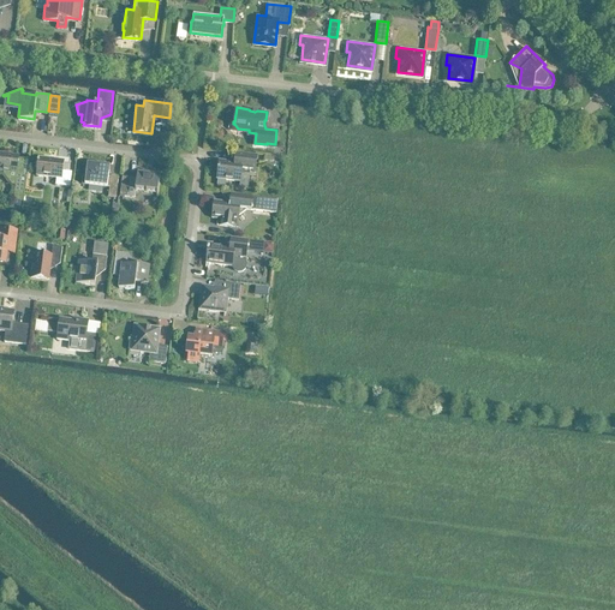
[(27,168),(17,167),(19,154),(7,153),(7,151),(0,149),(0,168),(4,169),(4,172),(12,183),(16,183),(15,198),(23,199),(27,168)]
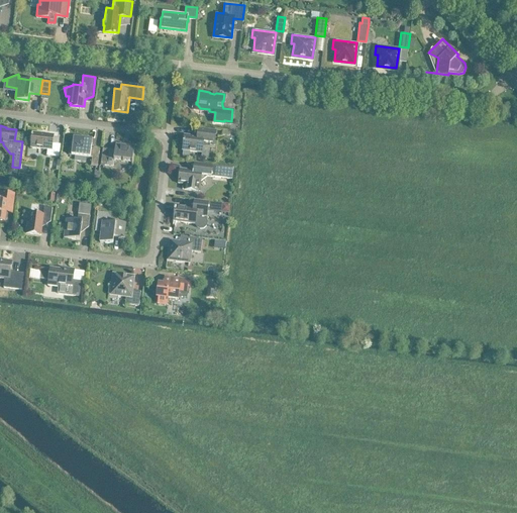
[(183,140),(184,140),(183,154),(189,155),(190,148),(202,150),(201,156),(208,157),(210,142),(214,143),(216,128),(202,127),(201,135),(184,132),(183,140)]
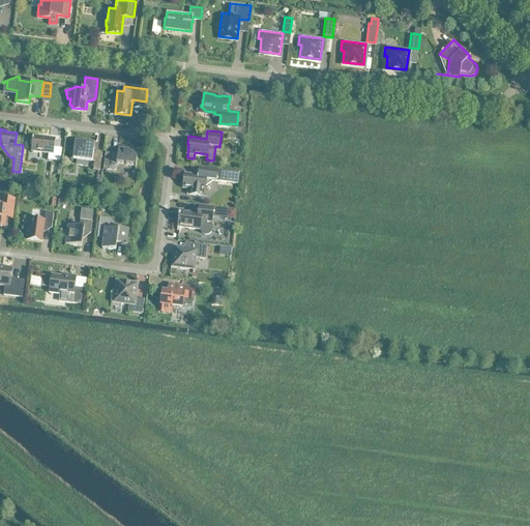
[(48,157),(60,158),(62,146),(54,145),(55,137),(33,134),(31,149),(49,151),(48,157)]
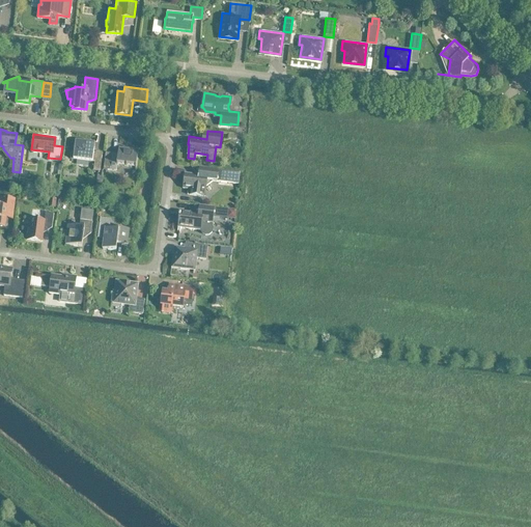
[(94,141),(83,140),(76,139),(74,149),(72,148),(71,157),(94,160),(93,166),(101,167),(103,150),(95,149),(95,150),(93,150),(94,141)]
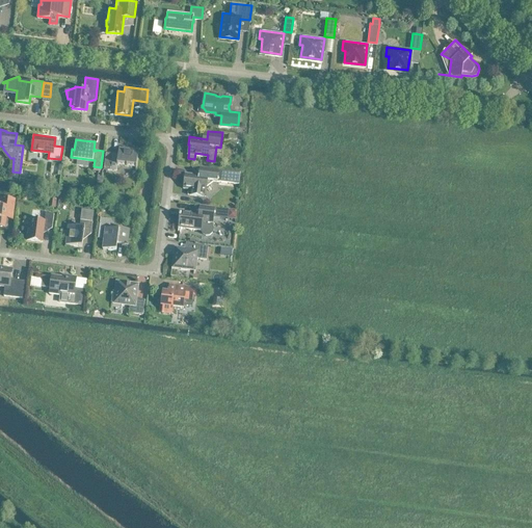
[(136,165),(138,148),(118,144),(118,152),(106,151),(104,167),(116,168),(116,163),(136,165)]
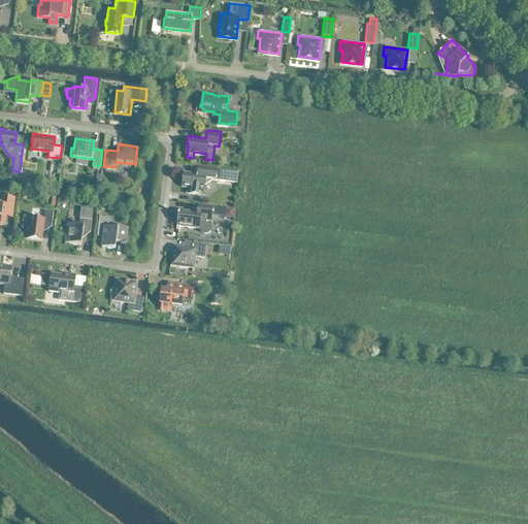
[(184,170),(182,185),(188,186),(187,190),(186,190),(186,191),(203,193),(205,184),(210,178),(218,179),(218,175),(219,167),(194,164),(193,171),(184,170)]
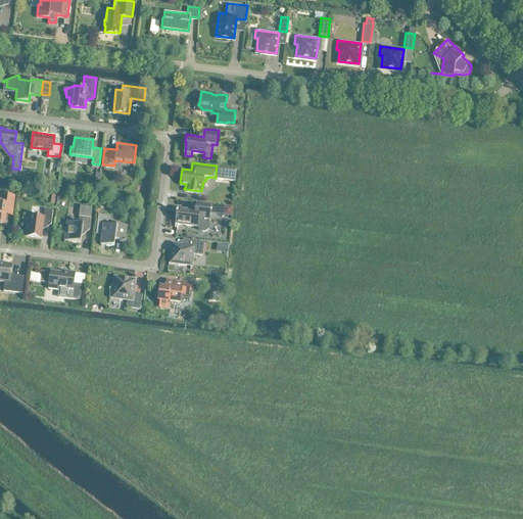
[(5,213),(11,213),(14,194),(2,193),(1,201),(0,201),(0,222),(4,223),(5,213)]
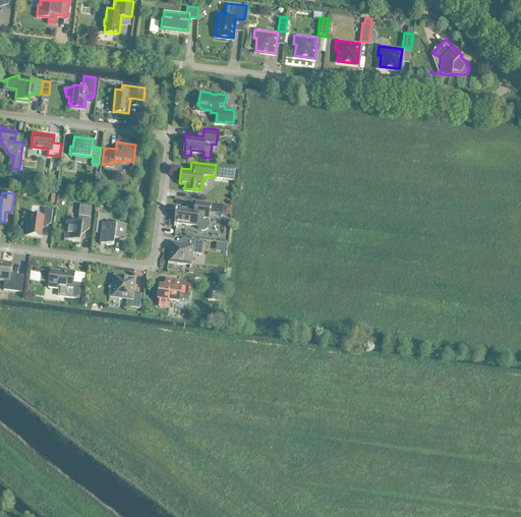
[(208,219),(210,202),(195,199),(194,208),(176,206),(175,221),(196,224),(198,227),(201,228),(206,228),(208,226),(209,222),(208,219)]
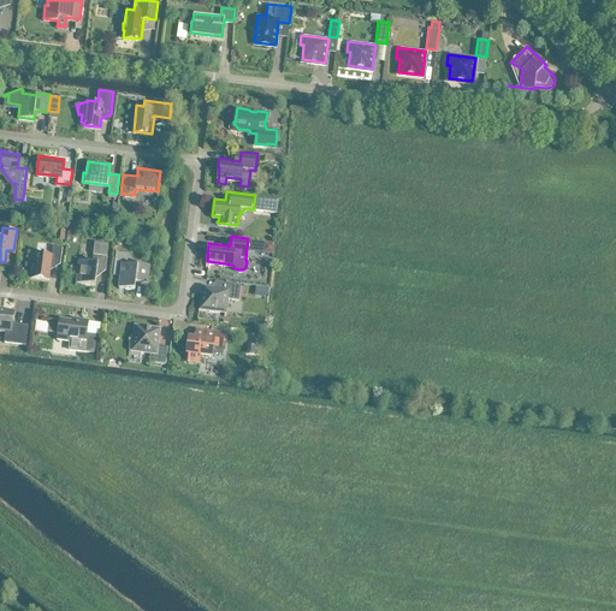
[(94,241),(92,260),(78,259),(76,280),(95,283),(98,267),(105,268),(108,242),(94,241)]
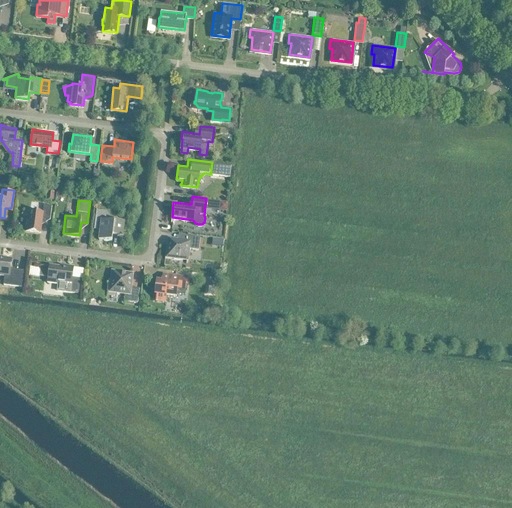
[(42,216),(50,217),(52,204),(44,203),(43,210),(30,209),(29,218),(26,217),(25,228),(40,230),(42,216)]
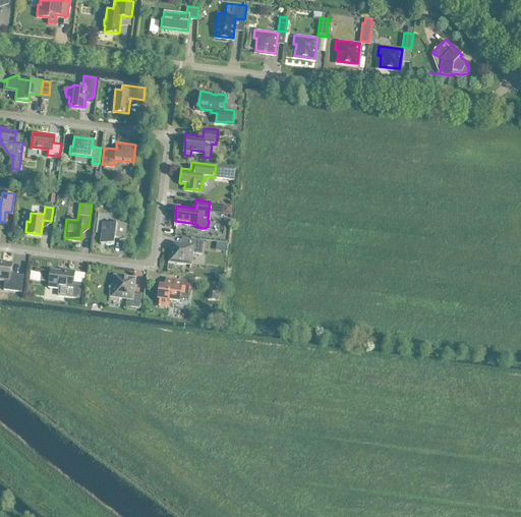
[(116,222),(116,224),(110,223),(111,217),(108,213),(99,212),(99,211),(96,231),(97,231),(97,230),(102,231),(101,242),(114,244),(115,237),(125,238),(127,223),(116,222)]
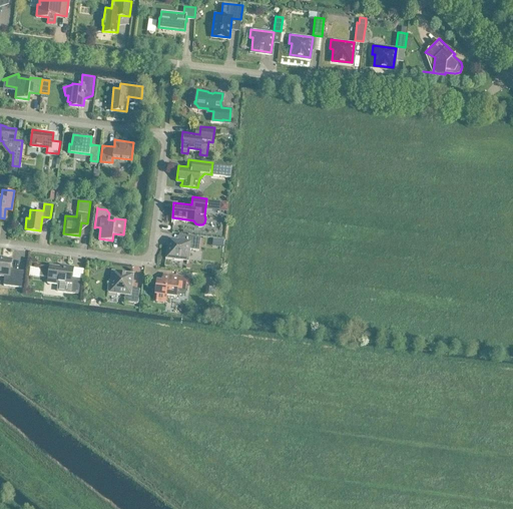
[(188,246),(198,248),(200,235),(186,233),(185,239),(169,237),(167,255),(174,256),(174,257),(180,258),(180,257),(187,258),(188,246)]
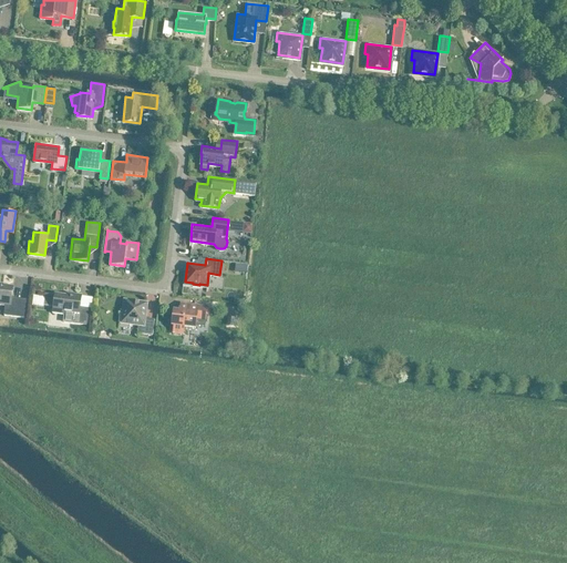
[(3,314),(24,316),(27,299),(11,297),(13,284),(0,282),(0,303),(4,304),(3,314)]
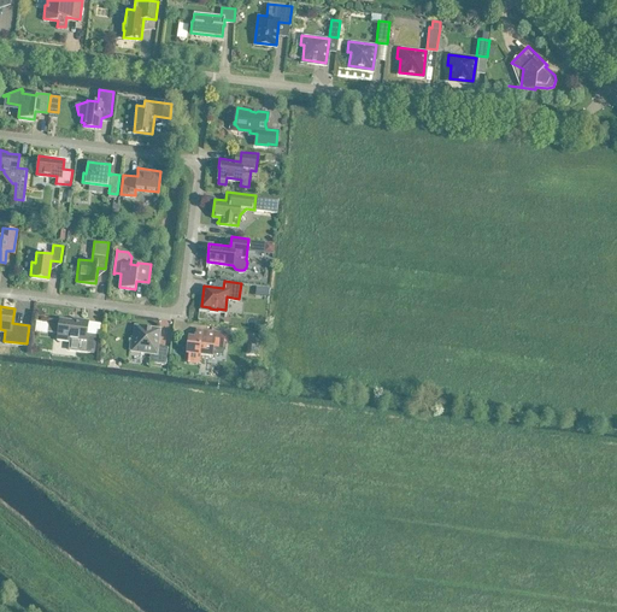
[(97,333),(87,331),(89,318),(81,317),(80,319),(60,317),(59,318),(51,318),(50,330),(58,331),(57,337),(71,340),(70,347),(80,348),(94,351),(97,333)]
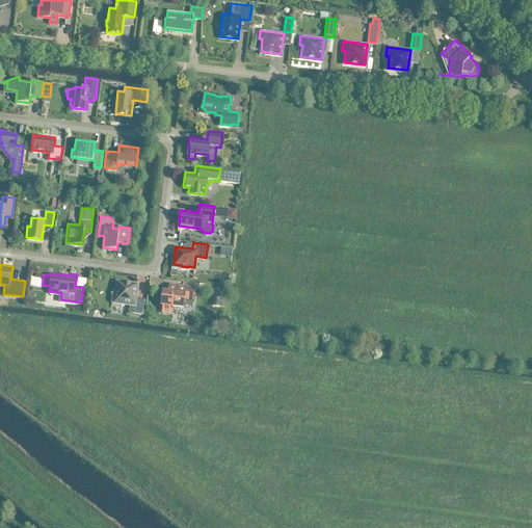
[(129,310),(143,312),(144,297),(135,296),(137,283),(116,280),(115,292),(112,291),(111,300),(130,302),(129,310)]
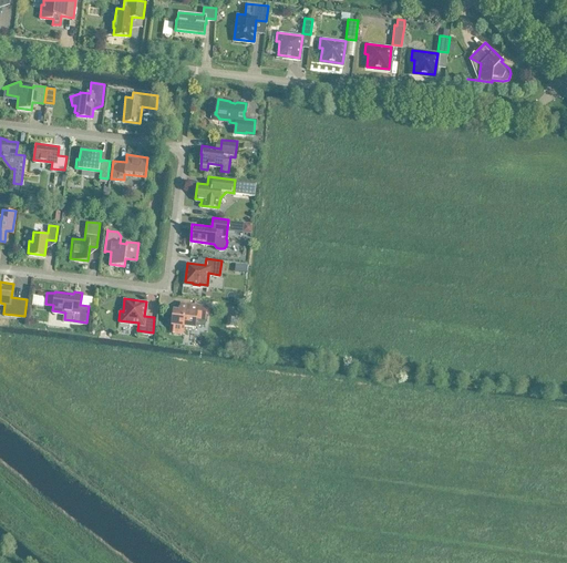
[(205,319),(206,310),(212,310),(213,303),(194,300),(194,303),(181,302),(179,309),(174,308),(172,324),(174,324),(173,330),(184,333),(185,326),(195,327),(196,318),(205,319)]
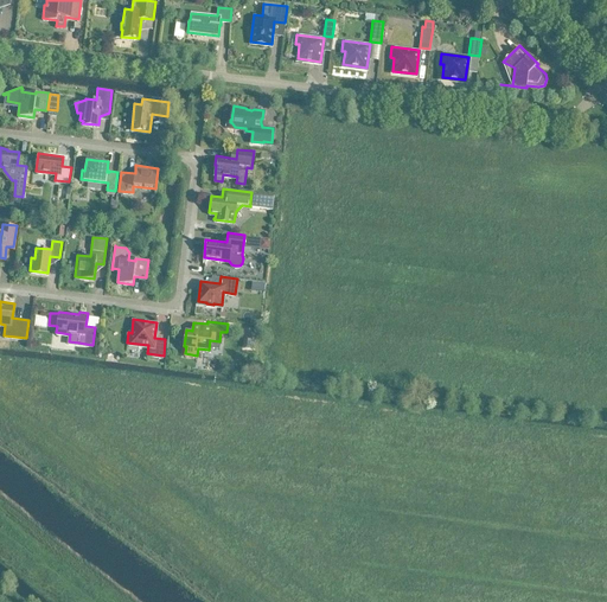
[(255,347),(257,327),(249,326),(247,346),(255,347)]
